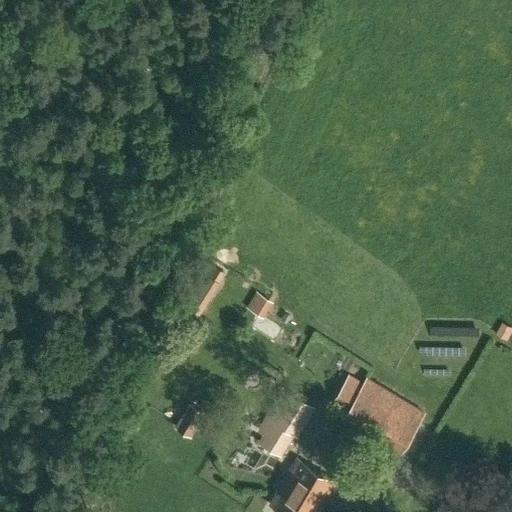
[(222,290),(233,270),(215,261),(204,281),(222,290)]
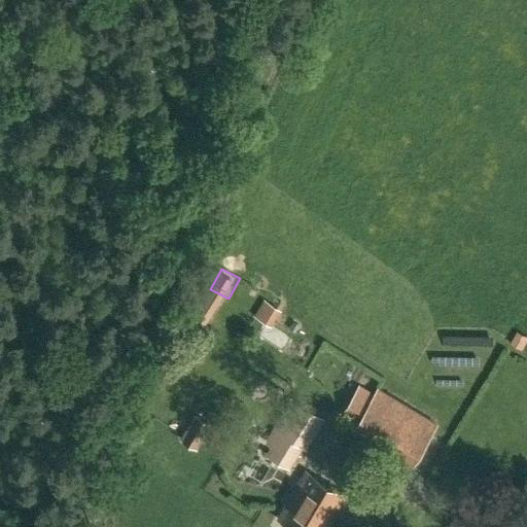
[(262,300),(253,315),(270,324),(280,309),(262,300)]
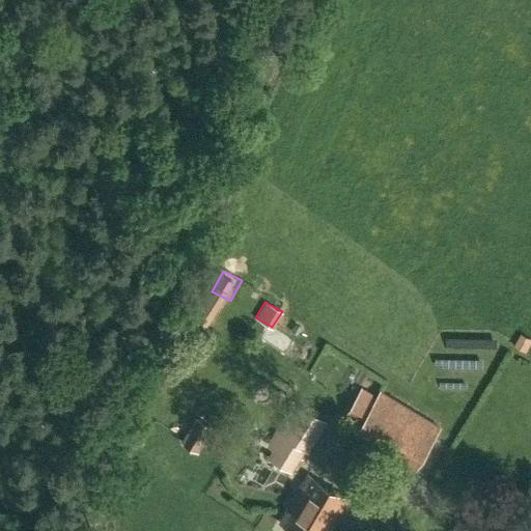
[(359,424),(419,460),(440,427),(380,391),(359,424)]
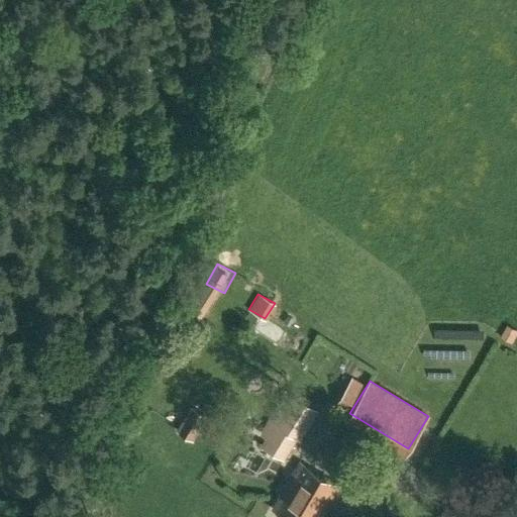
[(267,435),(262,444),(273,450),(285,457),(290,448),(298,436),(301,438),(318,410),(315,408),(286,391),(262,432),(267,435)]
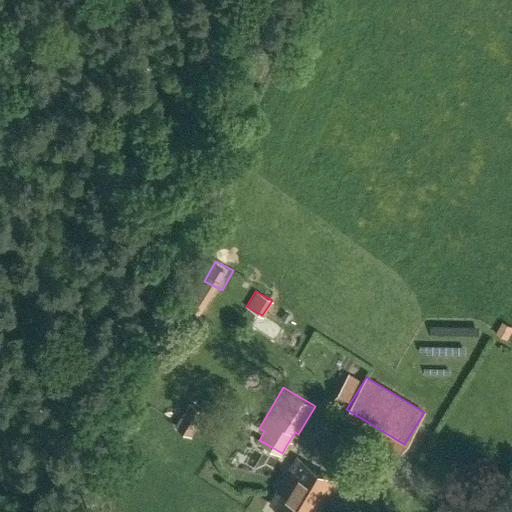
[(205,411),(190,401),(175,425),(191,434),(205,411)]
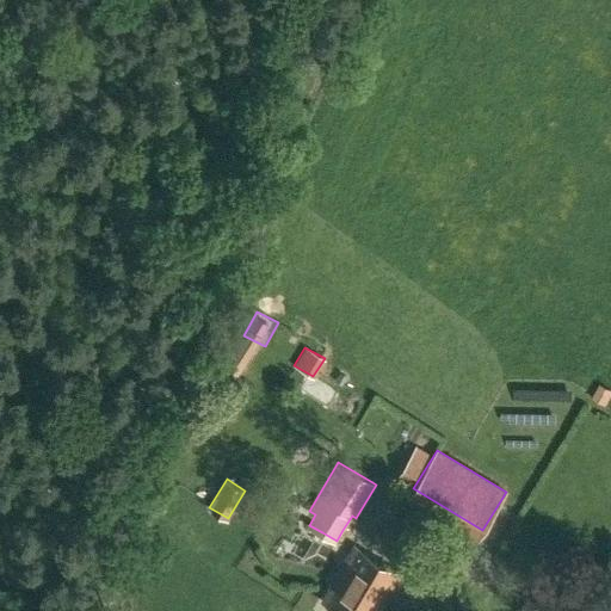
[(356,547),(322,600),(339,610),(378,610),(401,573),(356,547)]
